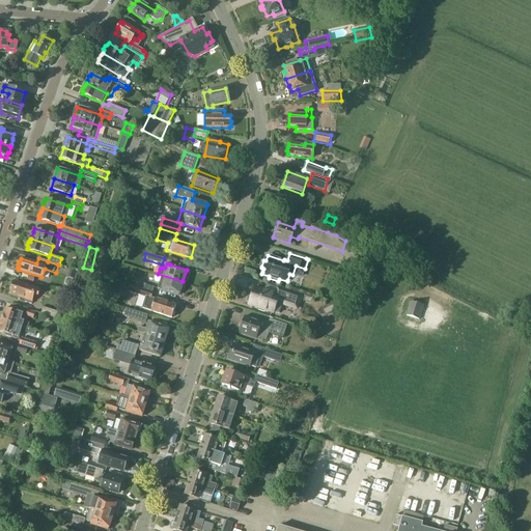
[(90,278),(81,270),(78,274),(87,282),(90,278)]
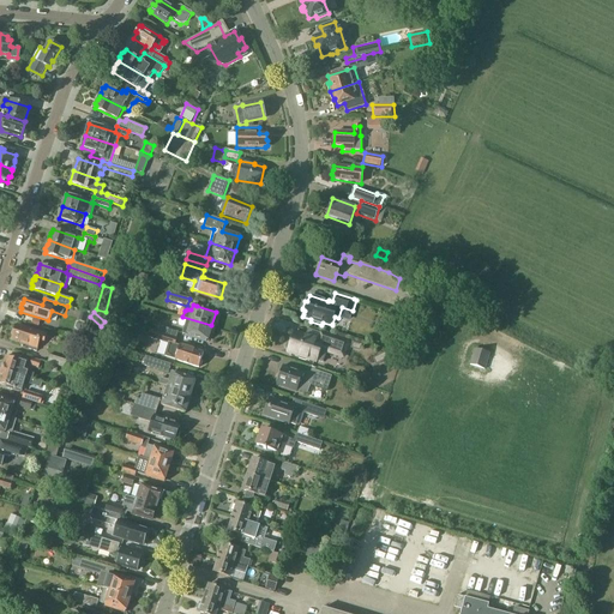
[(211,325),(182,317),(182,318),(187,319),(182,335),(187,336),(187,335),(206,341),(211,325)]
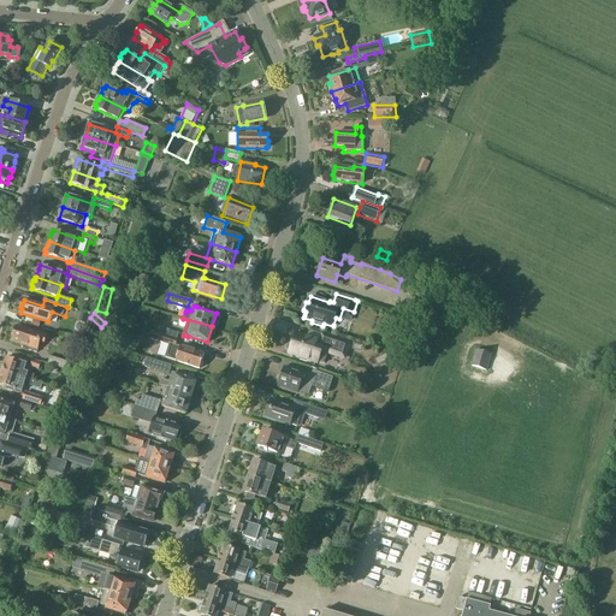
[(36,353),(39,349),(40,342),(45,343),(47,337),(16,326),(11,339),(30,345),(29,350),(36,353)]
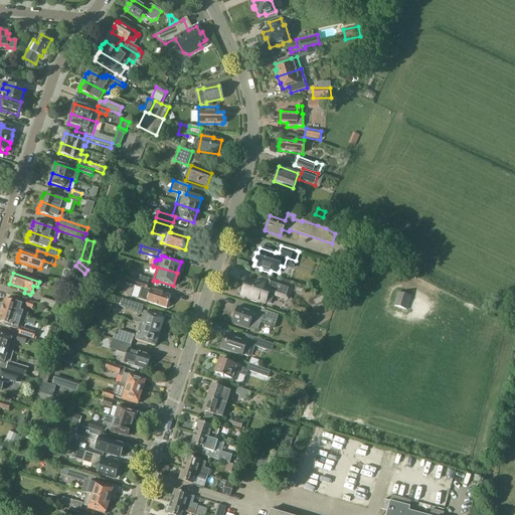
[(134,274),(133,278),(138,279),(138,280),(146,283),(147,282),(148,283),(150,279),(134,274)]
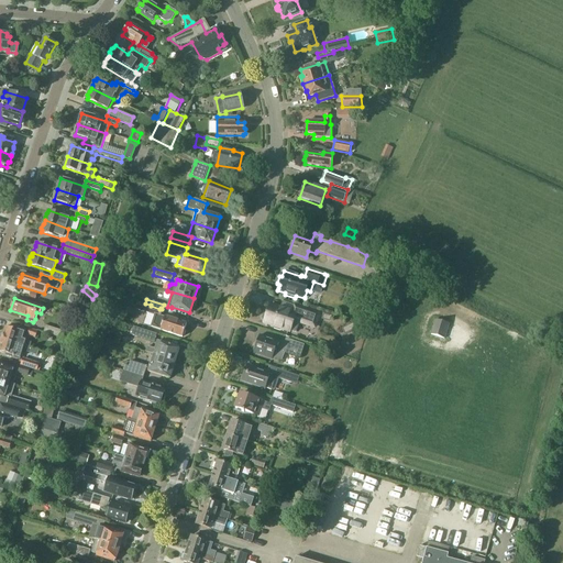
[(151,305),(145,304),(144,305),(138,302),(135,309),(154,316),(151,327),(161,330),(161,329),(181,335),(186,323),(164,317),(161,316),(163,311),(162,310),(162,309),(161,308),(159,309),(151,306),(151,305)]
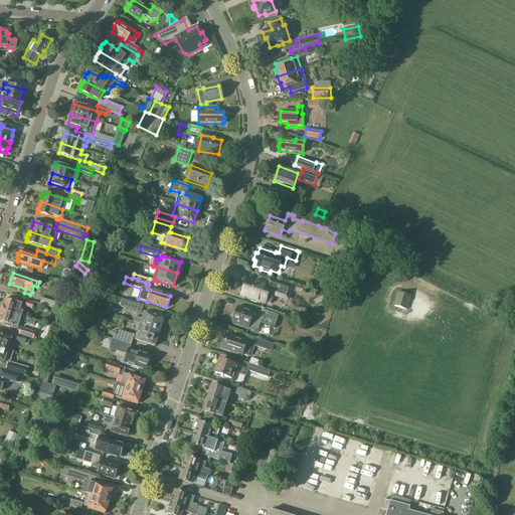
[(241,287),(239,291),(240,293),(242,293),(241,296),(249,299),(251,301),(256,303),(259,301),(265,303),(266,302),(271,304),(271,302),(273,297),(287,301),(289,297),(292,286),(269,278),(267,284),(247,278),(244,287),(242,286),(241,287)]
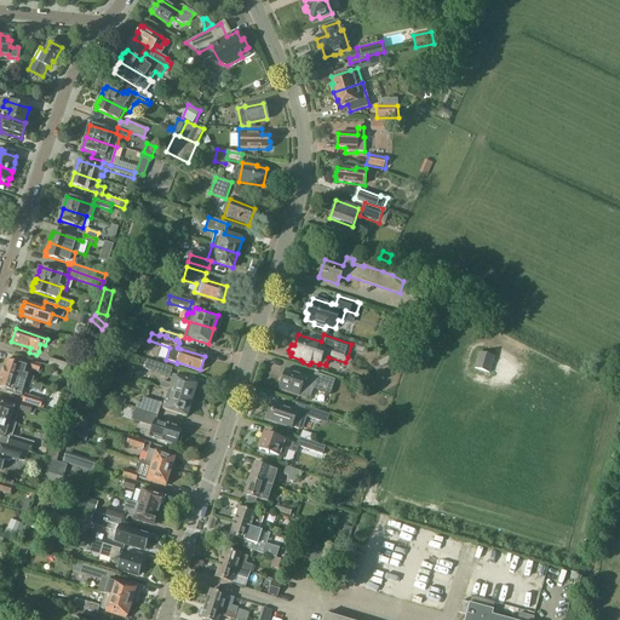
[(480,352),(475,368),(491,373),(495,357),(480,352)]
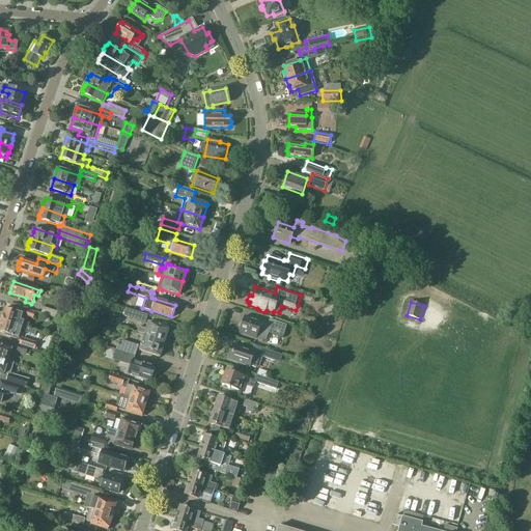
[(334,305),(326,308),(329,314),(337,311),(334,305)]
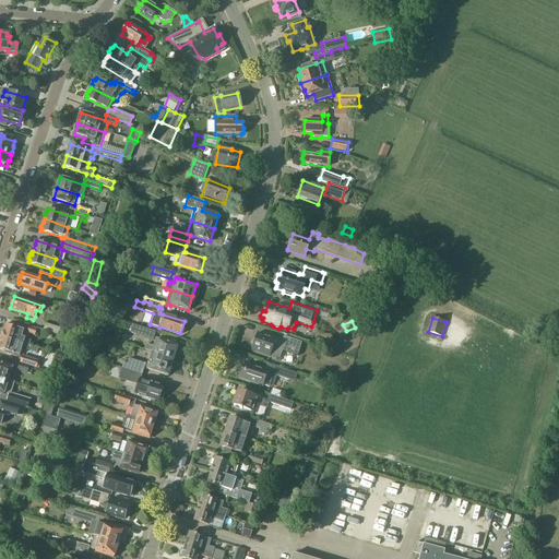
[(13,324),(12,326),(6,323),(2,335),(30,345),(31,340),(21,337),(24,328),(13,324)]
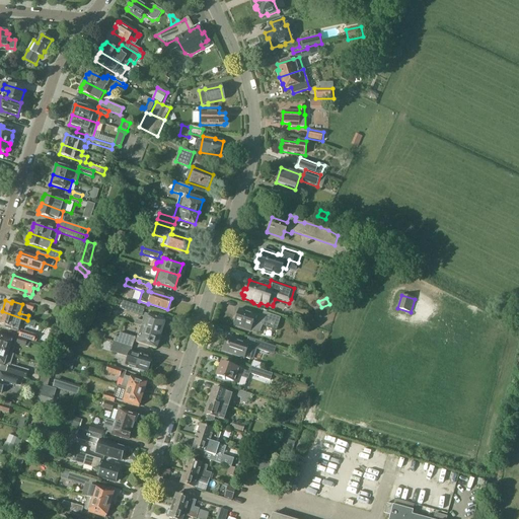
[(59,312),(61,306),(43,300),(41,306),(59,312)]
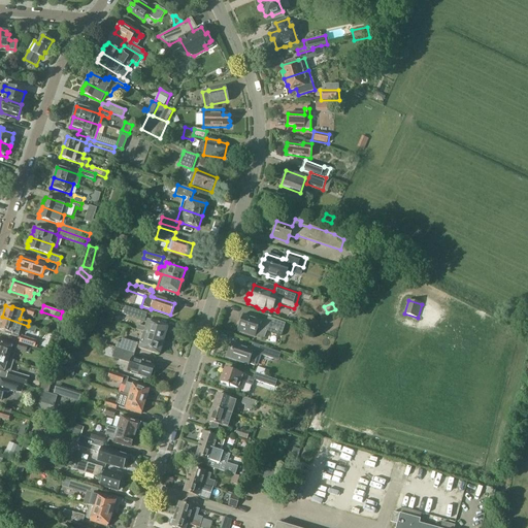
[(144,321),(146,314),(126,306),(123,315),(144,321)]
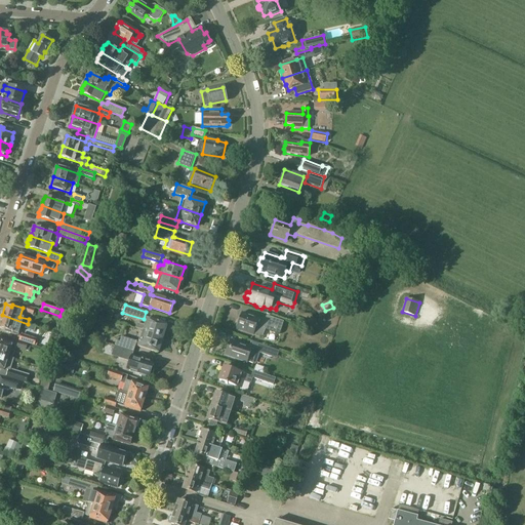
[(36,309),(28,306),(26,313),(33,315),(35,316),(37,310),(36,309)]
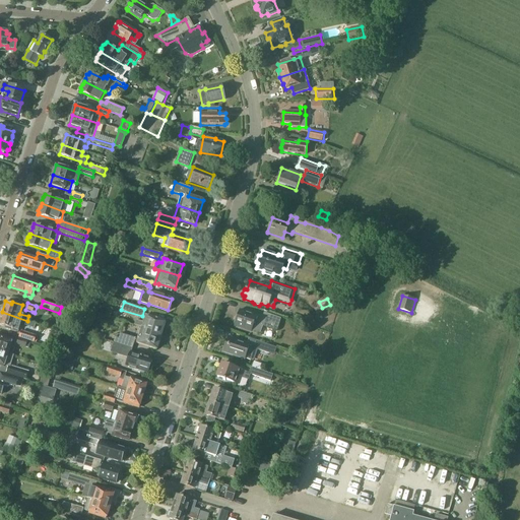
[(256,316),(240,311),(235,324),(251,330),(260,332),(262,325),(276,330),(280,319),(266,314),(265,319),(256,316)]
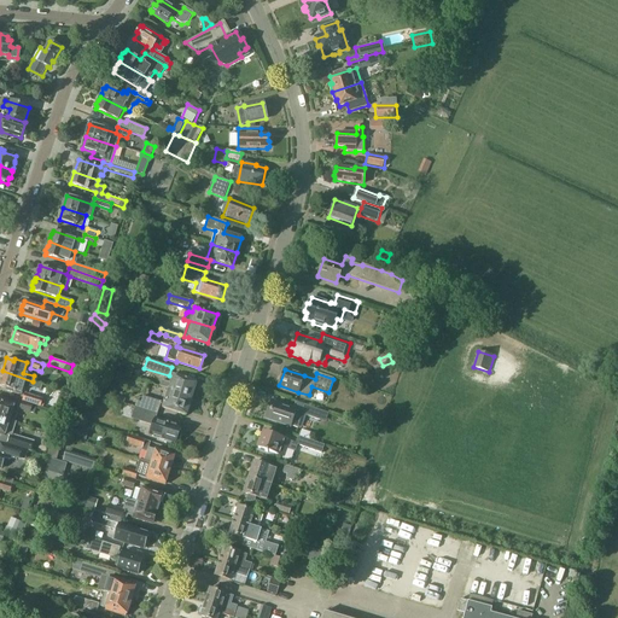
[(42,385),(33,382),(3,371),(0,377),(0,384),(6,388),(5,390),(21,395),(24,385),(41,390),(42,385)]
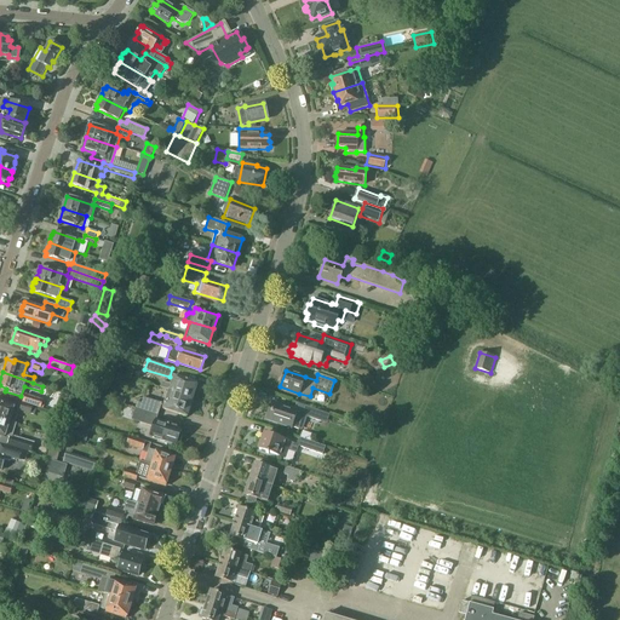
[(173,375),(171,383),(162,380),(161,386),(168,389),(193,396),(196,383),(173,375)]
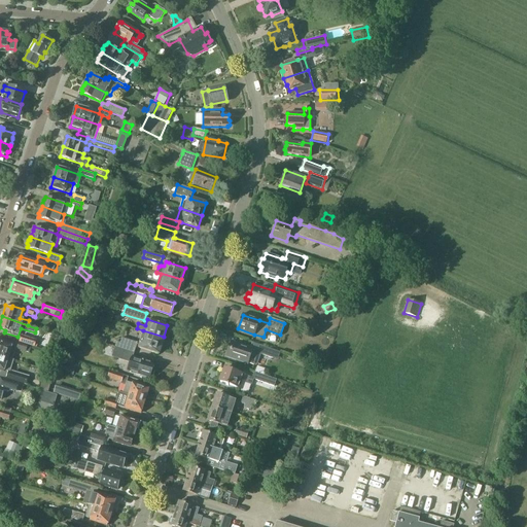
[(164,337),(143,330),(138,346),(159,353),(164,337)]
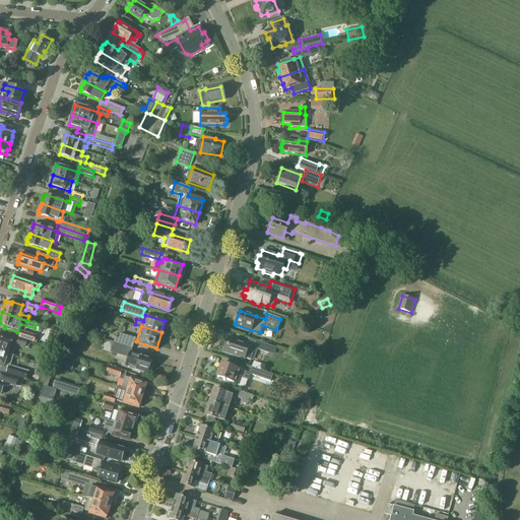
[(38,337),(37,337),(37,336),(21,331),(19,338),(35,342),(37,343),(38,337)]
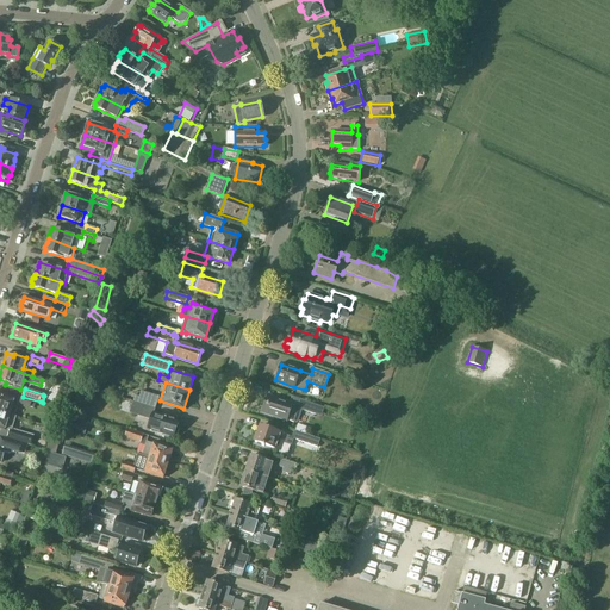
[(135,394),(134,400),(138,403),(138,404),(155,409),(159,397),(141,391),(139,396),(135,394)]
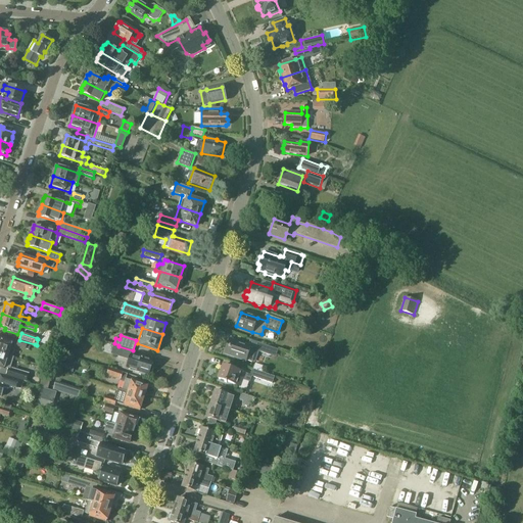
[(16,345),(11,343),(0,339),(0,352),(12,358),(16,345)]
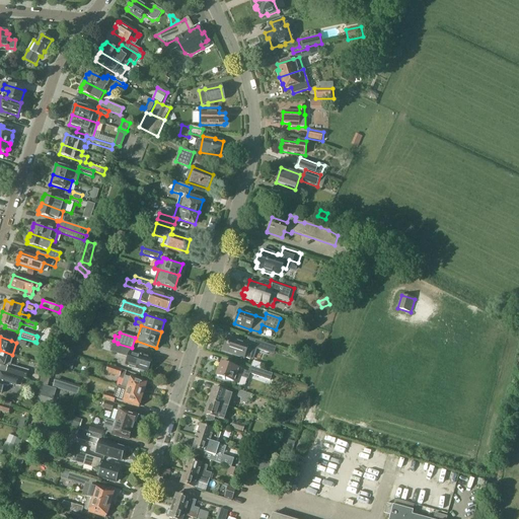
[(230,337),(228,342),(226,341),(223,352),(243,359),(244,357),(250,359),(253,348),(272,354),(274,346),(246,337),(244,344),(238,342),(239,340),(230,337)]
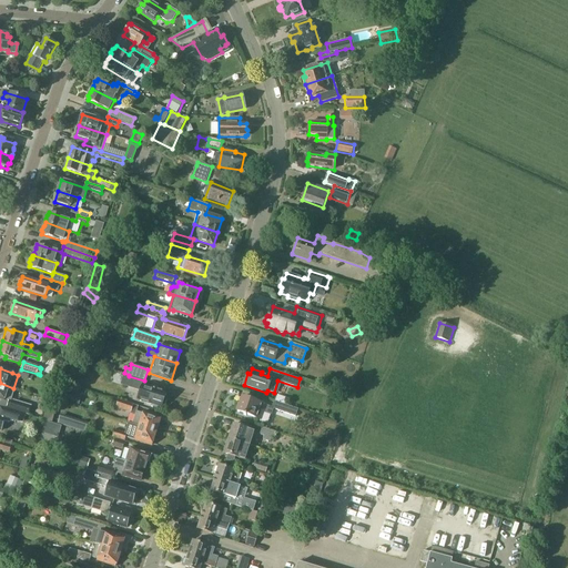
[(21,369),(19,377),(32,382),(34,374),(21,369)]
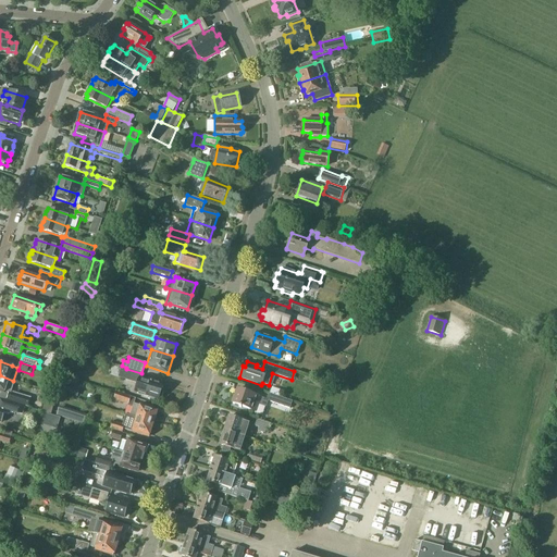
[(126,368),(122,366),(118,376),(137,383),(134,391),(141,393),(149,395),(148,398),(157,400),(157,398),(159,398),(160,397),(161,397),(163,392),(161,392),(163,385),(146,380),(139,379),(141,373),(126,369),(126,368)]
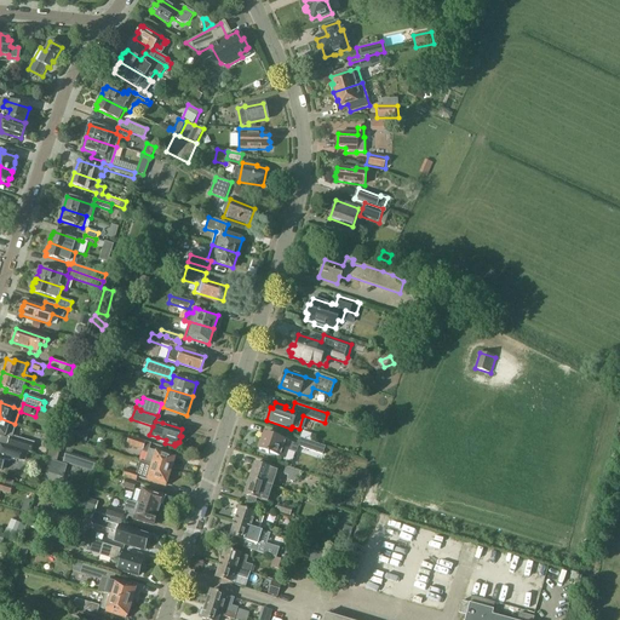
[(12,437),(17,424),(16,424),(15,424),(0,418),(0,434),(5,436),(11,437),(12,437)]
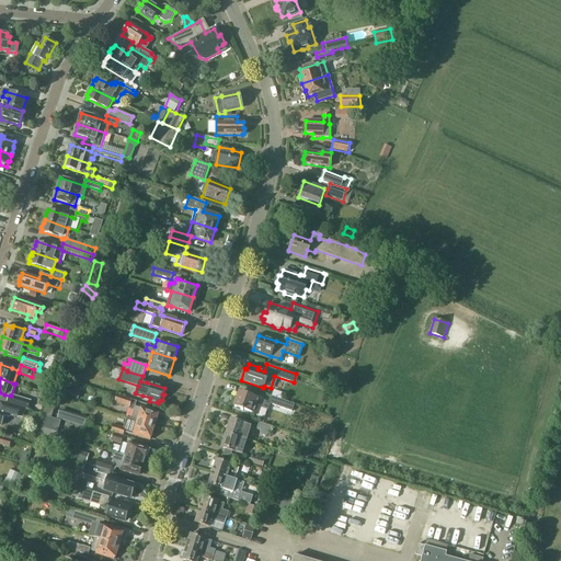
[(77,399),(80,389),(66,385),(63,395),(77,399)]
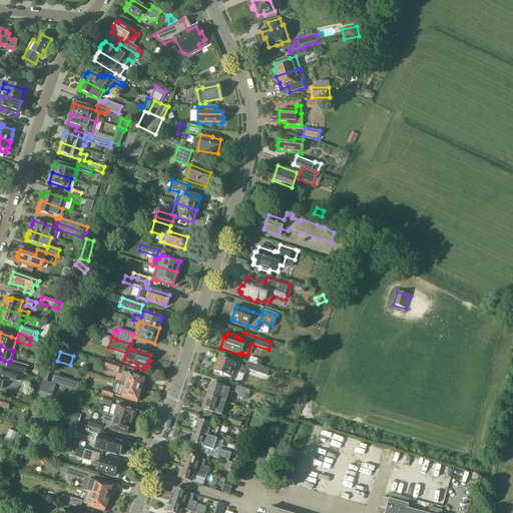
[(244,375),(246,370),(245,369),(240,367),(240,366),(234,364),(218,358),(213,372),(236,380),(238,373),(244,375)]
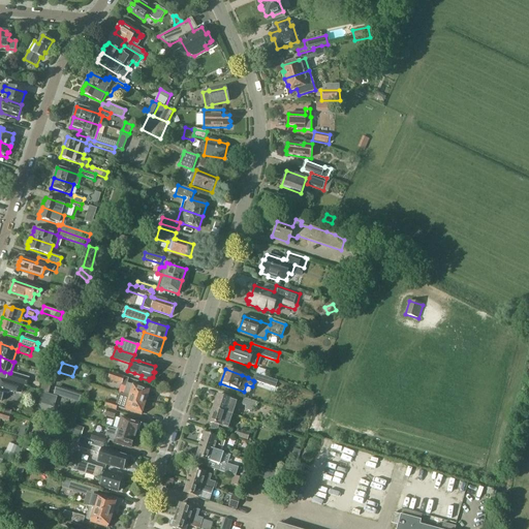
[(126,377),(118,375),(111,372),(109,379),(122,383),(121,385),(126,386),(123,395),(125,396),(145,401),(149,390),(132,384),(132,382),(128,381),(129,378),(126,378),(126,377)]
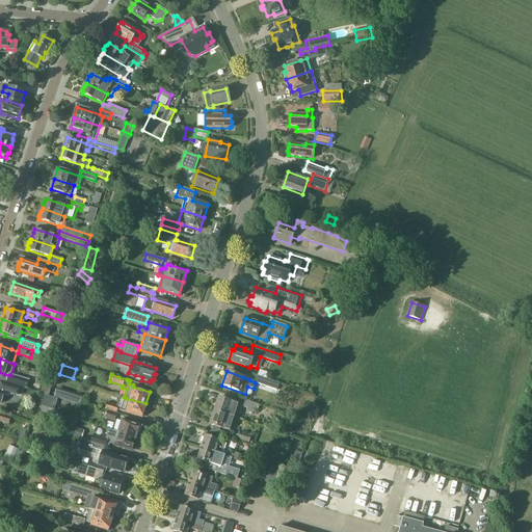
[(9,375),(7,382),(25,388),(27,380),(10,375),(9,375)]
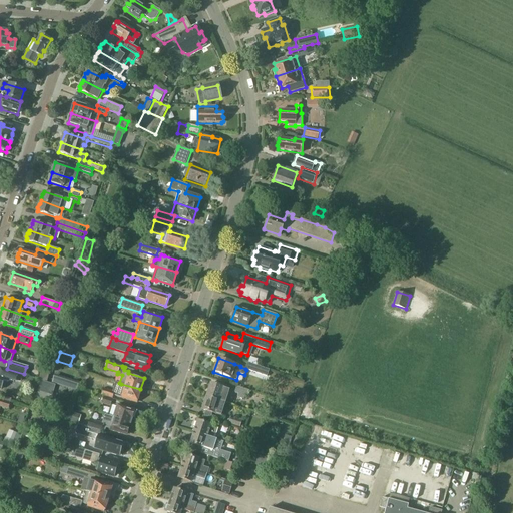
[(268,377),(270,370),(247,363),(245,369),(246,370),(268,377)]
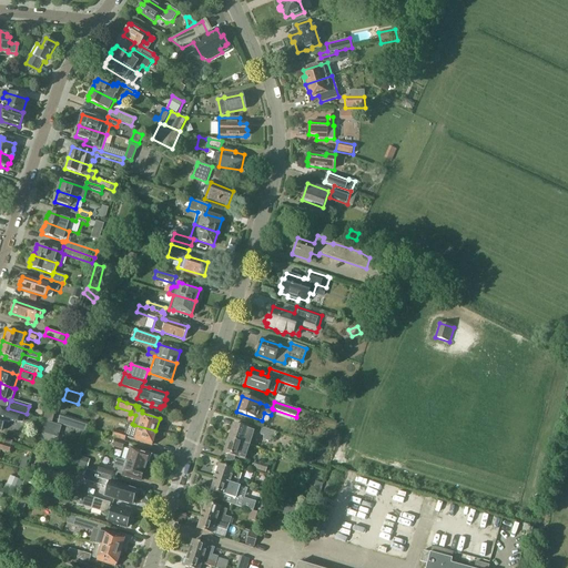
[(13,427),(17,417),(24,419),(27,414),(8,408),(4,407),(1,416),(0,415),(0,429),(1,429),(3,423),(13,427)]
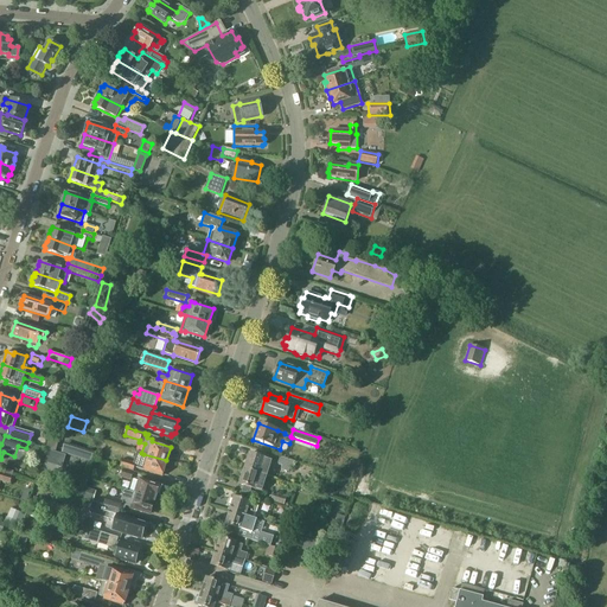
[(63,455),(49,451),(45,462),(61,467),(63,455)]
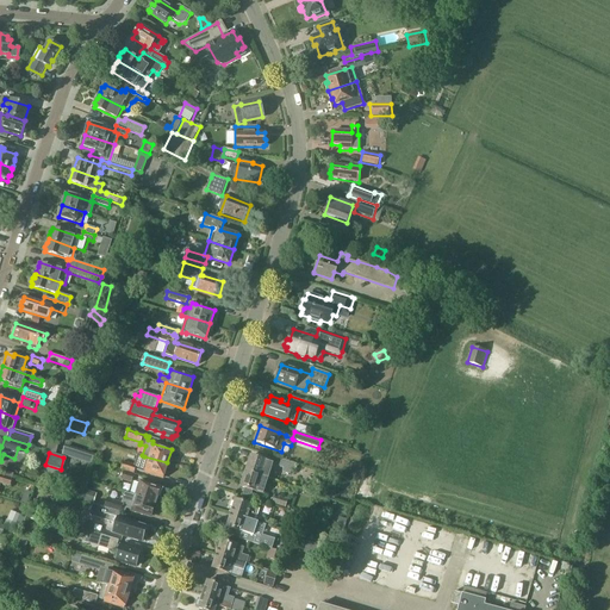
[(135,466),(137,466),(136,470),(145,473),(145,471),(162,477),(167,462),(144,456),(142,455),(138,454),(135,466)]
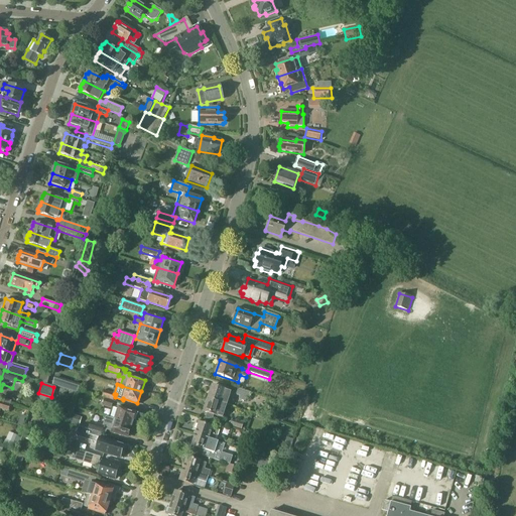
[(208,399),(227,405),(232,392),(226,390),(213,386),(208,399)]
